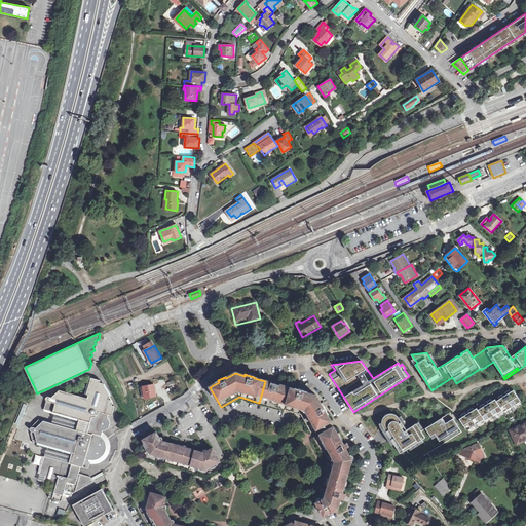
[(101,380),(91,377),(85,398),(60,390),(51,398),(48,397),(47,401),(46,400),(44,409),(79,418),(78,421),(76,429),(52,423),(43,420),(41,423),(38,420),(33,425),(33,426),(32,426),(31,427),(30,429),(31,430),(32,431),(32,433),(31,433),(33,440),(37,439),(37,442),(72,452),(71,455),(69,463),(44,456),(40,474),(46,475),(43,484),(55,487),(54,492),(52,498),(62,500),(65,490),(73,492),(94,481),(90,477),(79,473),(80,465),(86,467),(88,463),(89,459),(92,459),(94,459),(96,459),(99,458),(101,456),(103,454),(105,451),(106,447),(106,443),(104,440),(103,438),(101,436),(102,431),(103,429),(104,430),(109,427),(111,422),(108,417),(109,414),(112,415),(115,406),(108,404),(110,396),(108,392),(103,383),(100,382),(101,380)]
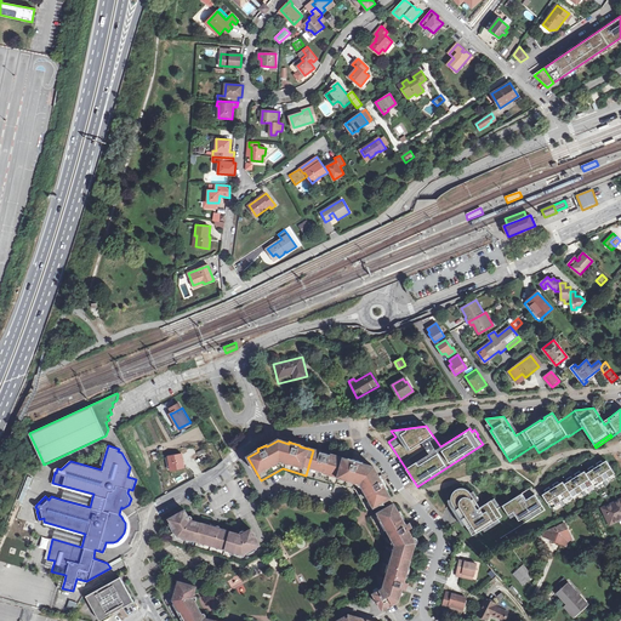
[(354,489),(368,511),(391,497),(383,486),(386,485),(382,479),(380,476),(379,476),(374,468),(363,465),(363,462),(358,461),(353,460),(352,462),(320,453),(320,455),(317,454),(317,451),(313,450),(306,476),(354,489)]
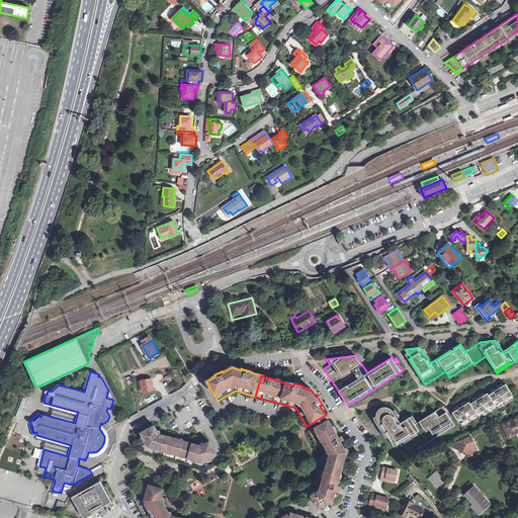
[(153,390),(152,378),(141,380),(143,392),(153,390)]
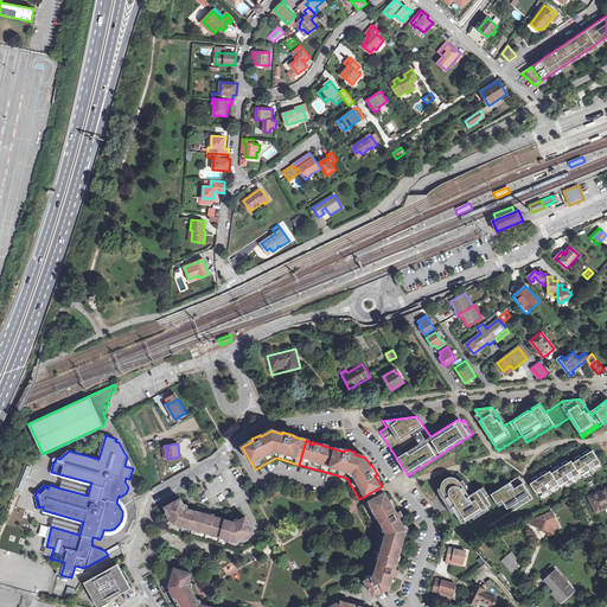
[(534,481),(530,483),(538,496),(547,491),(550,489),(558,484),(560,486),(568,480),(570,478),(580,473),(581,475),(589,470),(592,468),(601,462),(593,449),(589,452),(588,449),(582,453),(585,455),(588,462),(586,464),(581,457),(580,454),(575,458),(576,460),(573,462),(572,460),(568,462),(567,460),(562,462),(563,465),(568,472),(564,474),(560,467),(558,465),(554,468),(555,471),(551,473),(550,471),(547,473),(545,471),(541,473),(542,475),(545,483),(543,485),(538,478),(537,475),(532,479),(534,481)]
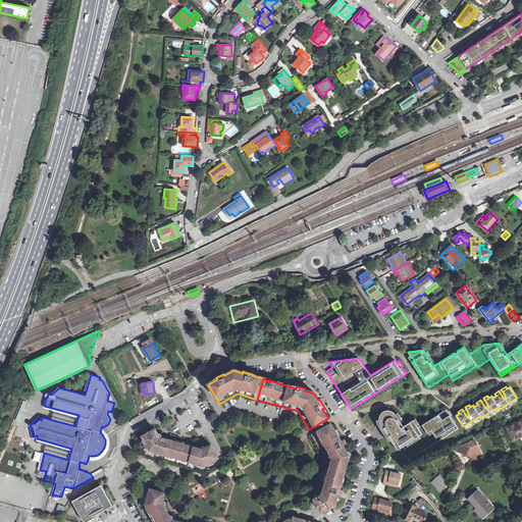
[(380,414),(378,419),(383,422),(382,425),(392,440),(397,450),(406,445),(419,435),(422,433),(417,426),(413,420),(403,426),(400,421),(396,414),(394,412),(387,410),(383,412),(380,414)]
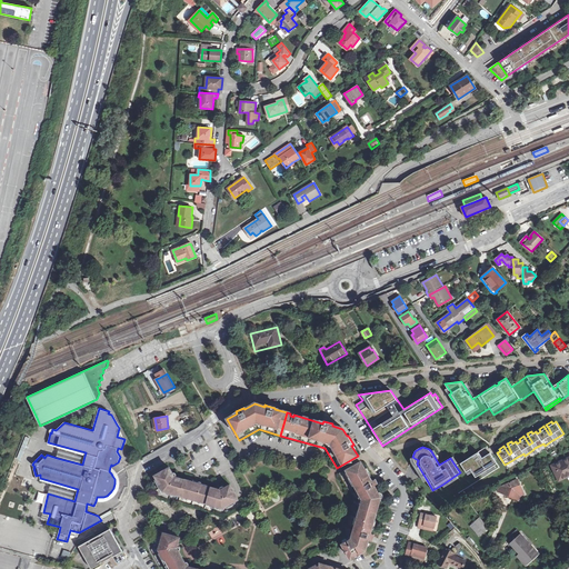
[(487,447),(460,463),(466,471),(470,469),(472,471),(476,477),(480,473),(495,465),(497,463),(490,453),(487,447)]
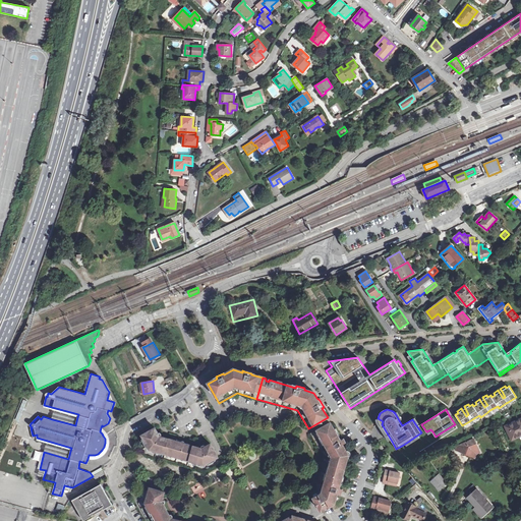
[(75,425),(77,417),(54,411),(52,419),(75,425)]
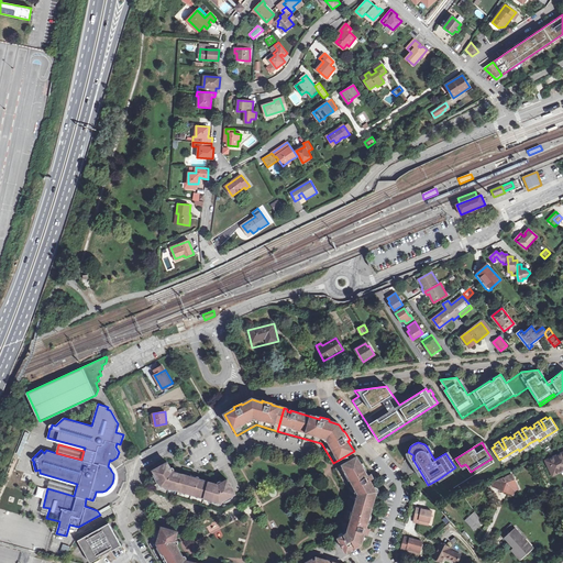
[(414,455),(408,452),(406,453),(407,456),(415,470),(419,476),(422,475),(412,459),(414,455)]
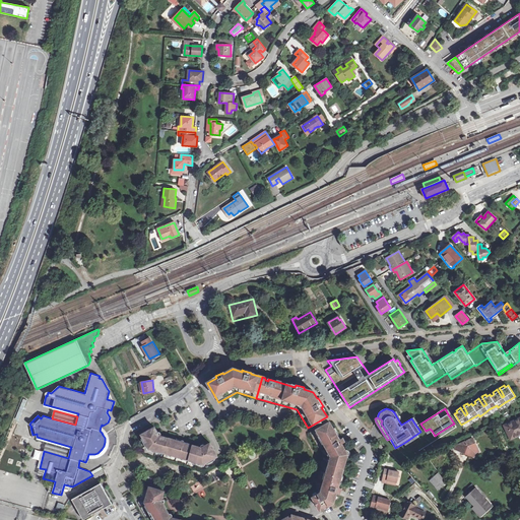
[(519,417),(504,426),(511,439),(518,436),(517,434),(519,432),(519,417)]
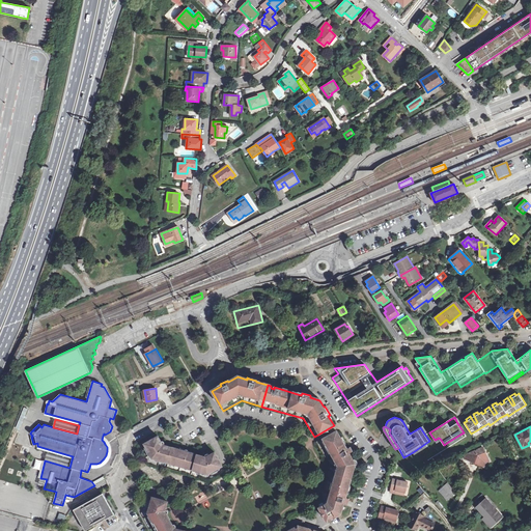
[(340,438),(336,430),(316,442),(331,467),(322,499),(317,501),(322,509),(326,516),(328,521),(342,512),(343,507),(344,502),(346,502),(348,502),(348,501),(348,499),(345,498),(347,493),(348,488),(347,488),(348,484),(354,465),(355,463),(353,459),(348,451),(352,450),(351,448),(351,446),(346,448),(344,443),(342,440),(341,441),(340,438)]
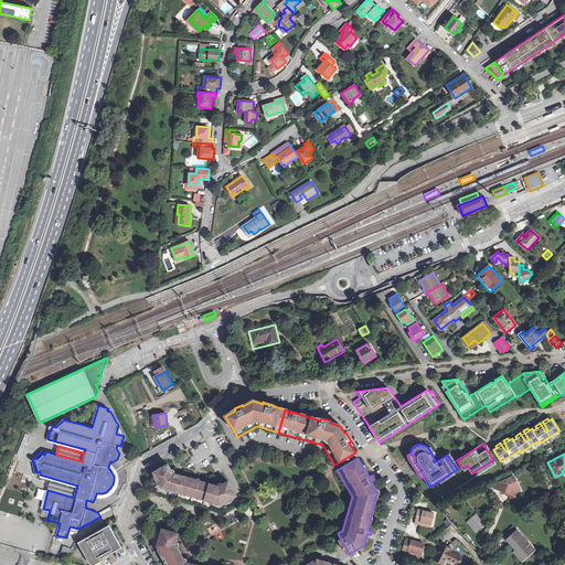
[(491,461),(477,470),(479,472),(492,465),(491,461)]
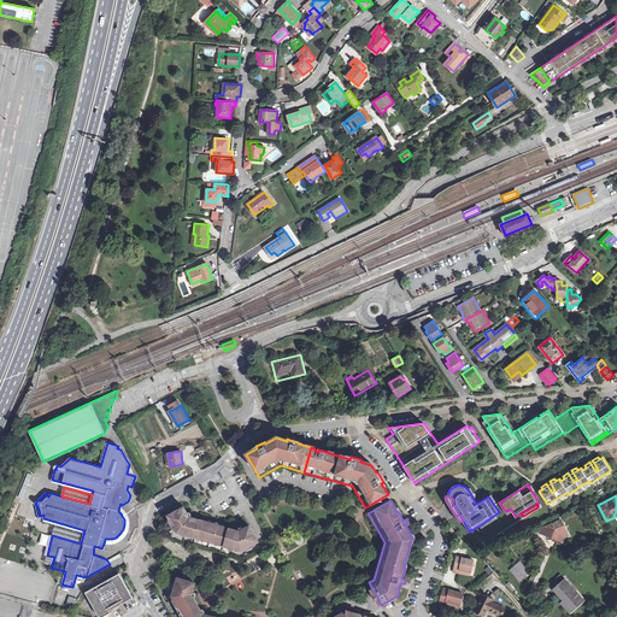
[(105,539),(104,544),(109,544),(113,544),(119,540),(125,536),(128,530),(129,524),(129,519),(127,513),(124,510),(119,506),(118,511),(121,513),(122,516),(124,519),(124,524),(123,529),(121,533),(118,535),(116,538),(112,539),(110,539),(109,539),(105,539)]
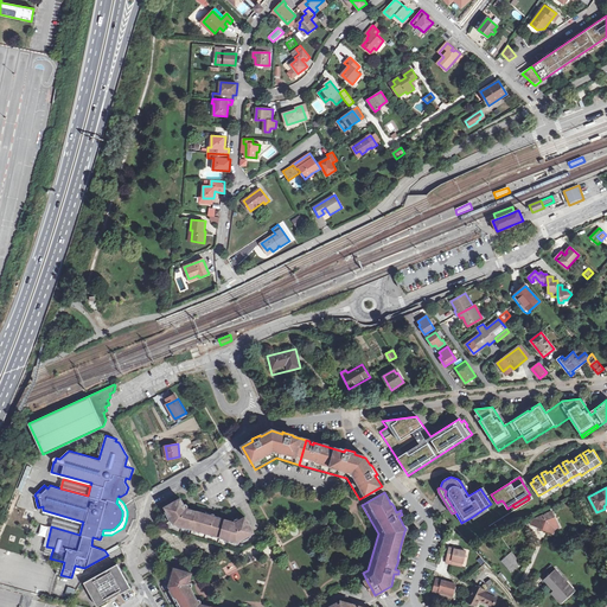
[(254,532),(244,516),(240,519),(238,518),(236,518),(235,519),(234,522),(215,516),(213,515),(212,513),(211,513),(210,515),(205,513),(190,509),(189,510),(186,508),(187,506),(186,504),(185,504),(184,504),(180,498),(165,506),(166,511),(167,511),(170,515),(173,523),(183,525),(183,524),(187,526),(197,530),(197,529),(200,530),(200,531),(210,534),(210,532),(215,534),(215,535),(224,537),(225,537),(229,537),(229,538),(237,541),(246,537),(244,536),(250,532),(250,534),(254,532)]
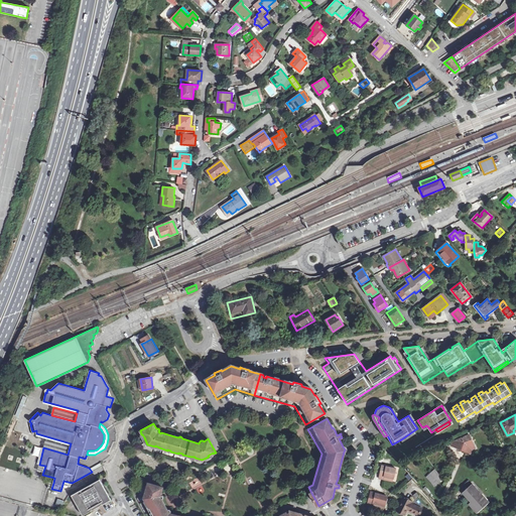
[(414,430),(401,439),(402,441),(415,433),(414,430)]
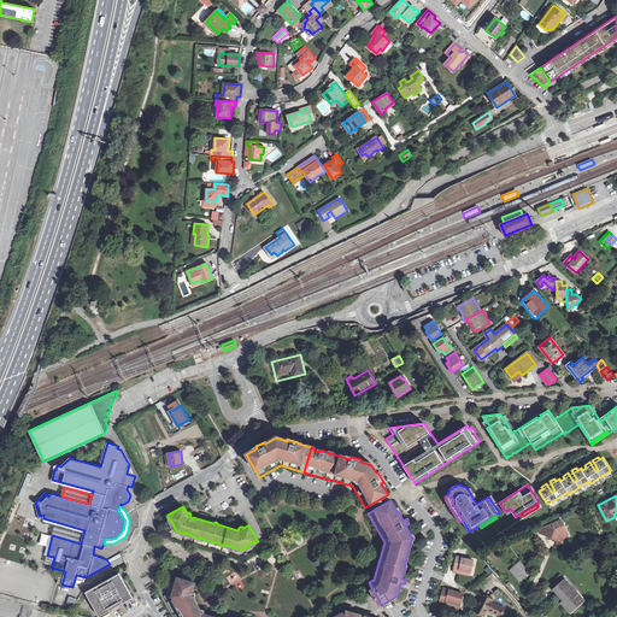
[(551,524),(547,536),(563,542),(565,539),(569,536),(562,519),(551,524)]
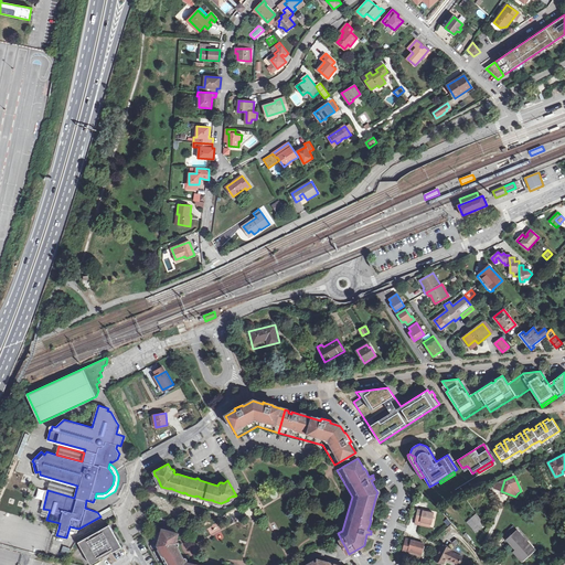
[(501,491),(504,480),(494,483),(493,488),(501,491)]
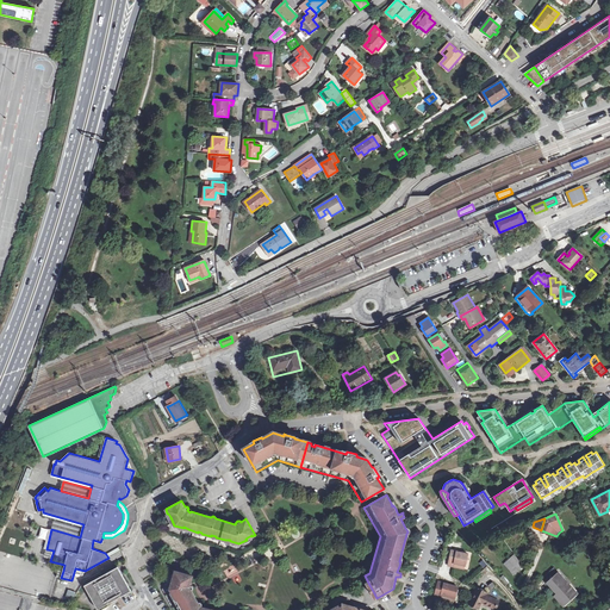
[(80,537),(82,528),(55,520),(51,529),(80,537)]
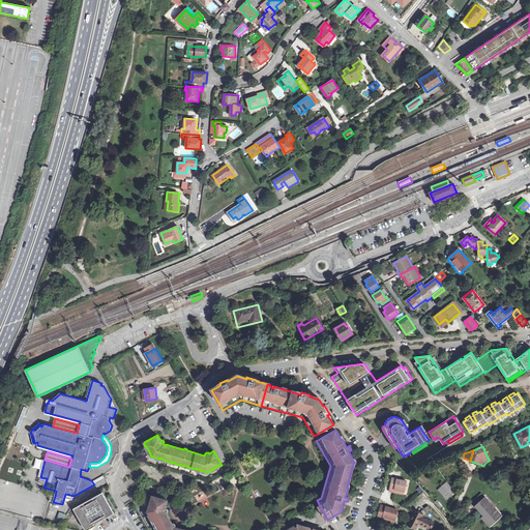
[(19,462),(9,460),(4,480),(15,483),(19,462)]
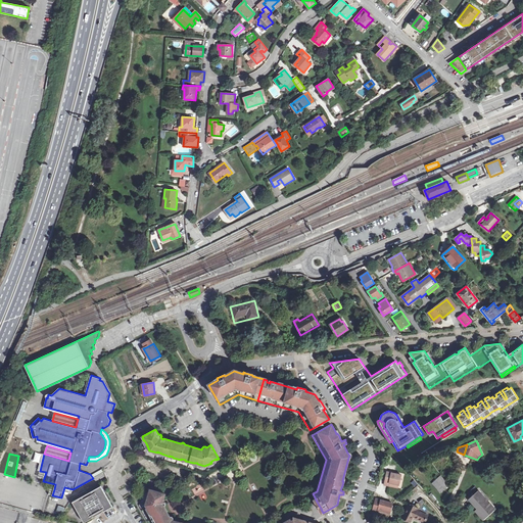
[(446,469),(454,463),(446,455),(439,461),(446,469)]
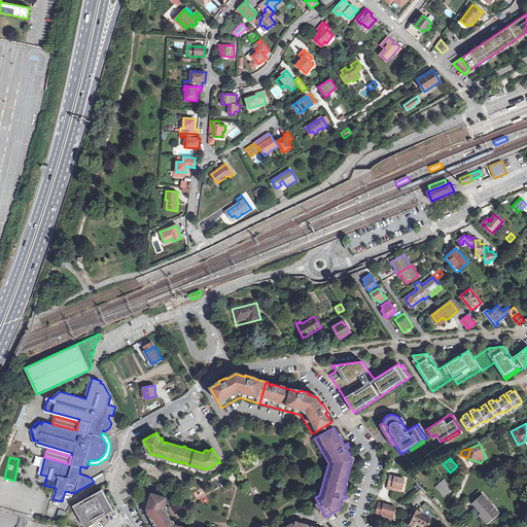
[(405,479),(390,476),(387,488),(392,489),(392,487),(401,489),(405,479)]
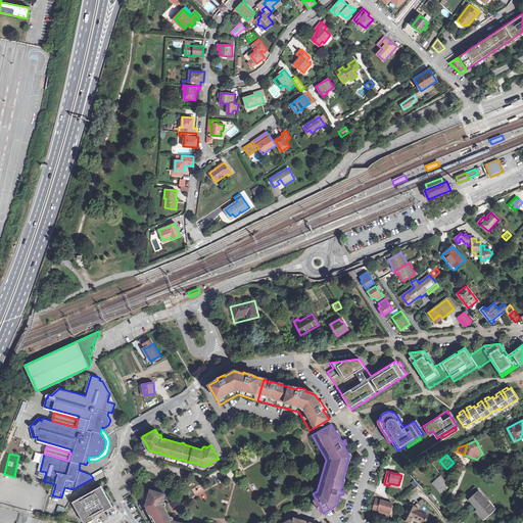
[(442,476),(437,480),(442,486),(438,490),(440,492),(449,485),(442,476)]
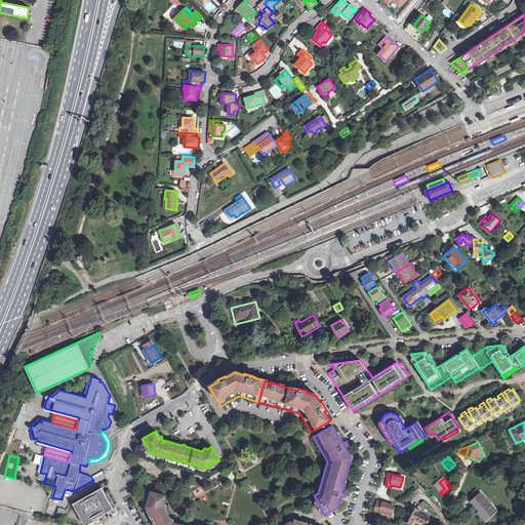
[(439,482),(435,485),(440,492),(444,488),(439,482)]
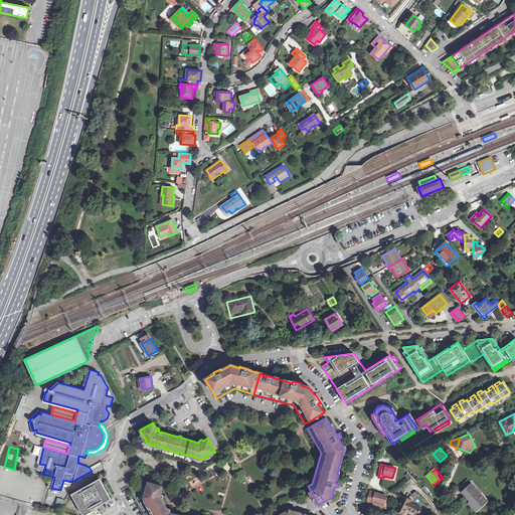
[(110,498),(99,479),(71,494),(82,514),(88,511),(100,504),(110,498)]
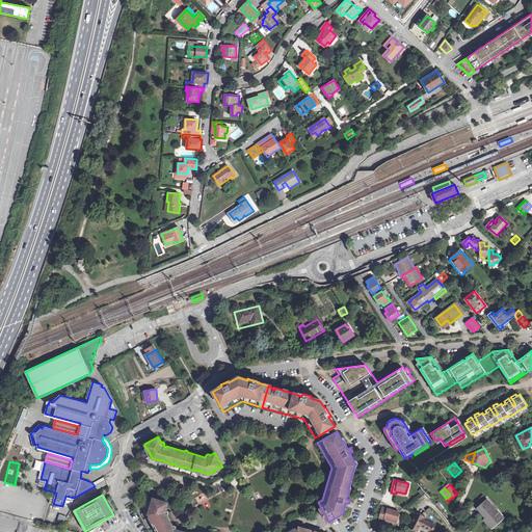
[(478,508),(487,500),(483,495),(474,503),(478,508)]
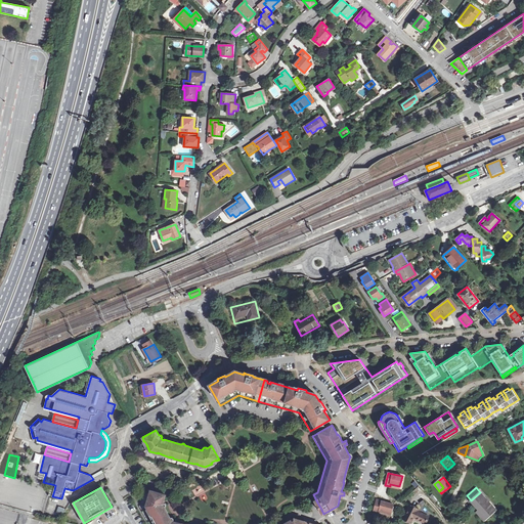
[(181,523),(182,523),(173,521),(173,520),(173,518),(172,517),(171,518),(165,507),(166,506),(166,505),(165,503),(164,503),(165,494),(150,489),(146,505),(149,511),(150,511),(153,515),(151,515),(156,523),(157,522),(158,523),(181,523)]
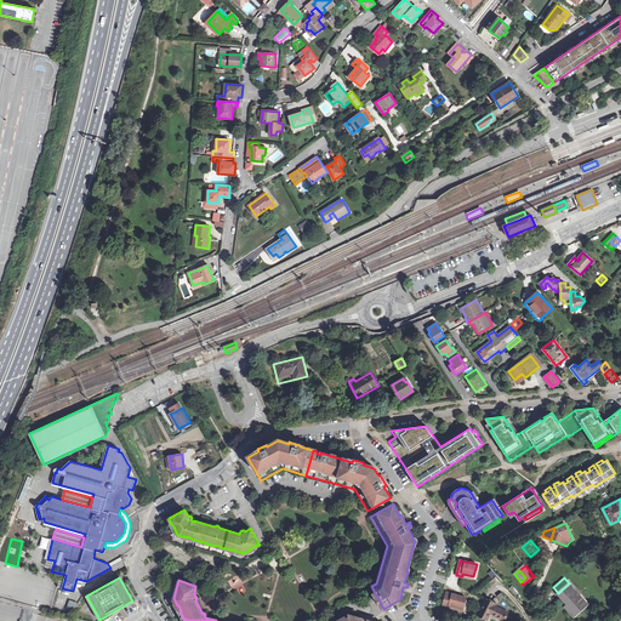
[(586,602),(569,584),(558,593),(568,604),(565,607),(574,616),(581,610),(580,608),(586,602)]
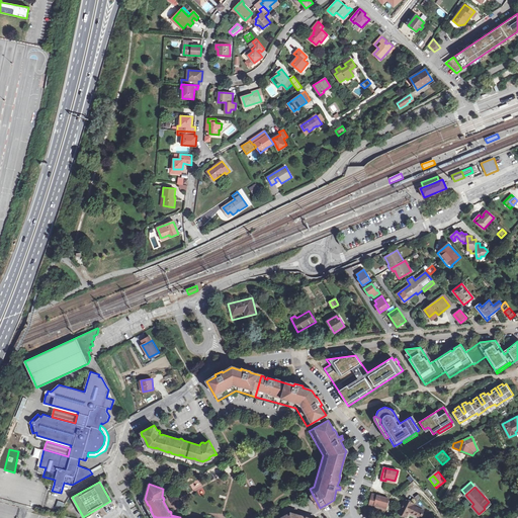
[(389,498),(372,494),(369,505),(374,506),(373,507),(379,509),(380,505),(386,507),(389,498)]
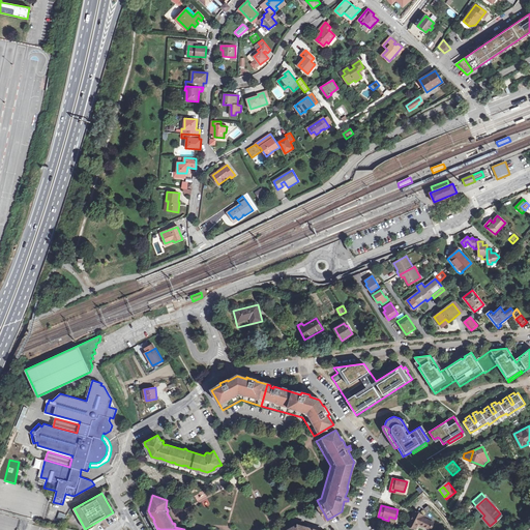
[(422,514),(415,511),(409,524),(416,527),(418,523),(430,529),(433,522),(422,517),(422,514)]
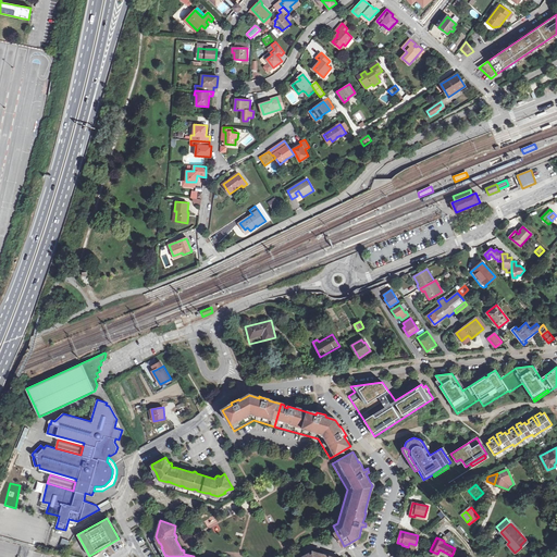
[(67,548),(70,541),(62,539),(60,546),(67,548)]
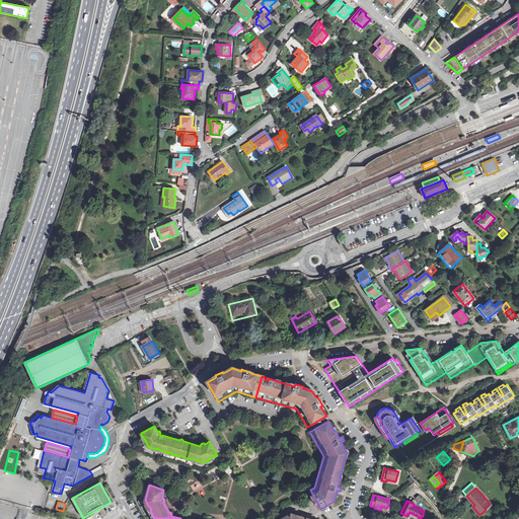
[(0,518),(16,518),(19,509),(6,506),(7,505),(0,503),(0,518)]
